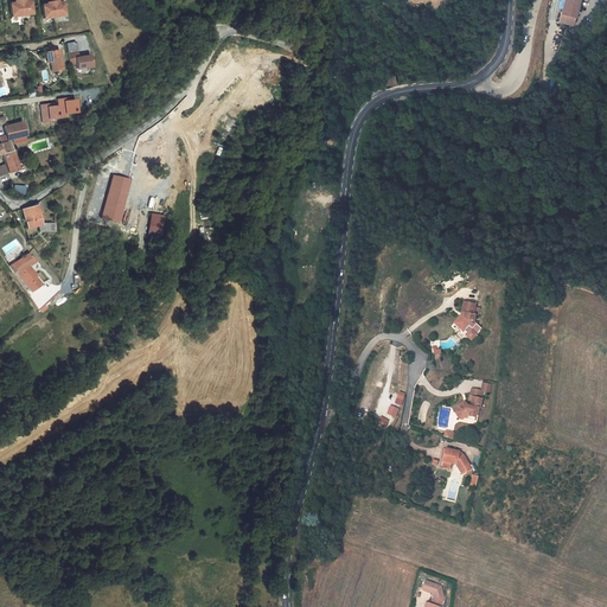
[(579,14),(583,0),(562,0),(556,21),(570,26),(573,17),(573,13),(579,14)]
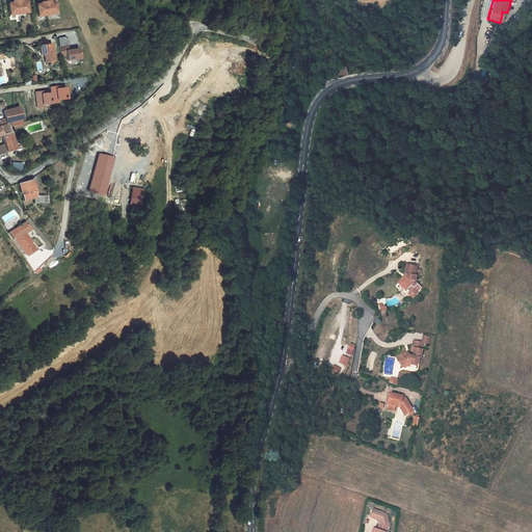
[(9,6),(6,6),(5,6),(7,19),(16,18),(25,16),(23,4),(22,4),(19,4),(19,3),(14,4),(9,4),(9,6)]
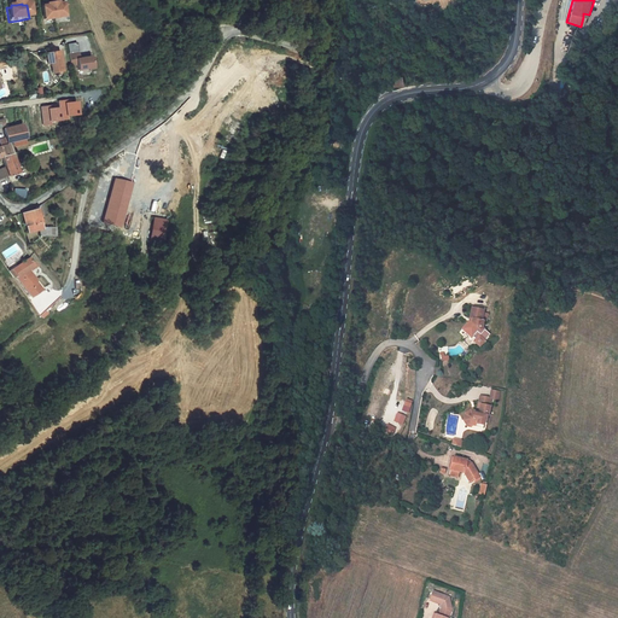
[(44,9),(40,10),(41,23),(52,22),(62,21),(59,6),(54,7),(54,5),(50,6),(44,7),(44,9)]
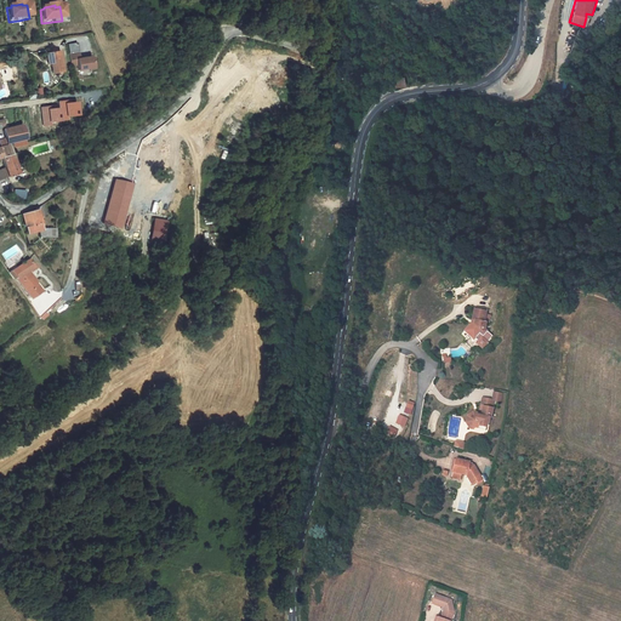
[(63,80),(58,60),(44,62),(45,72),(47,72),(50,83),(63,80)]
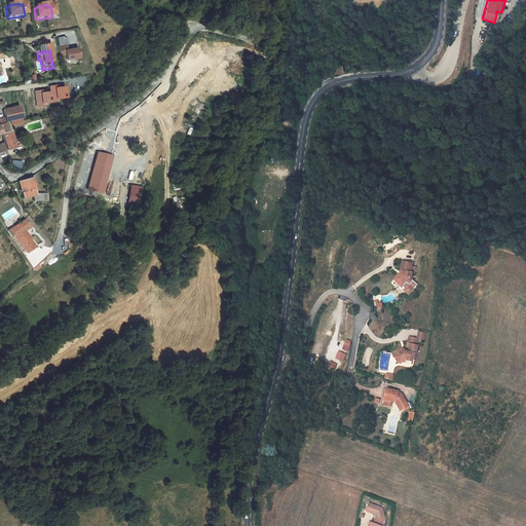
[(63,51),(54,52),(57,63),(62,62),(63,66),(74,65),(73,54),(64,57),(63,51)]
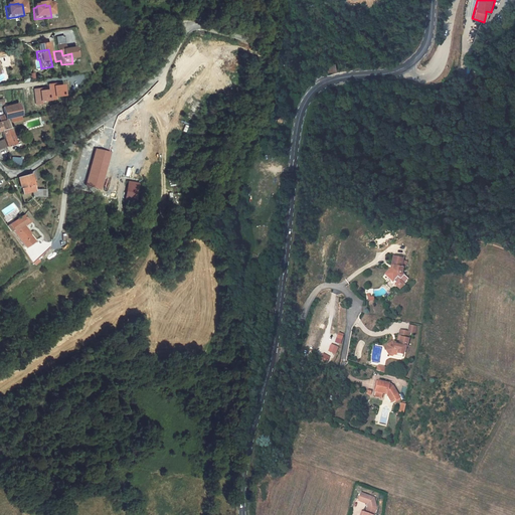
[(48,84),(48,100),(54,99),(54,96),(62,96),(61,84),(48,84)]
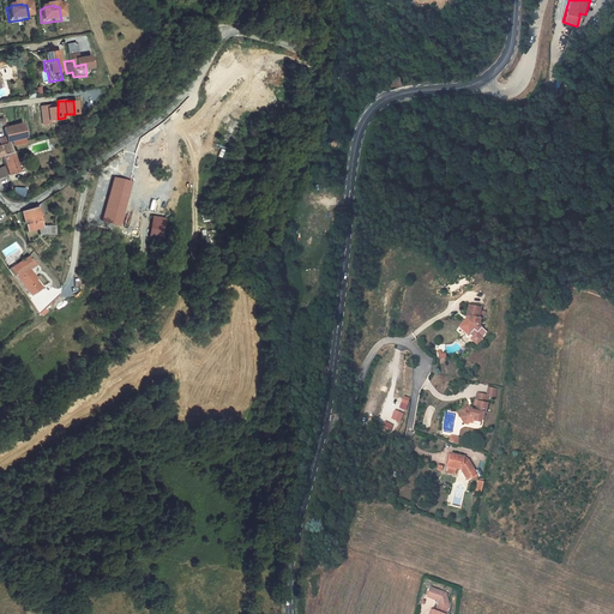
[(0,145),(19,142),(16,128),(0,131),(0,139),(0,140),(0,139),(0,145)]
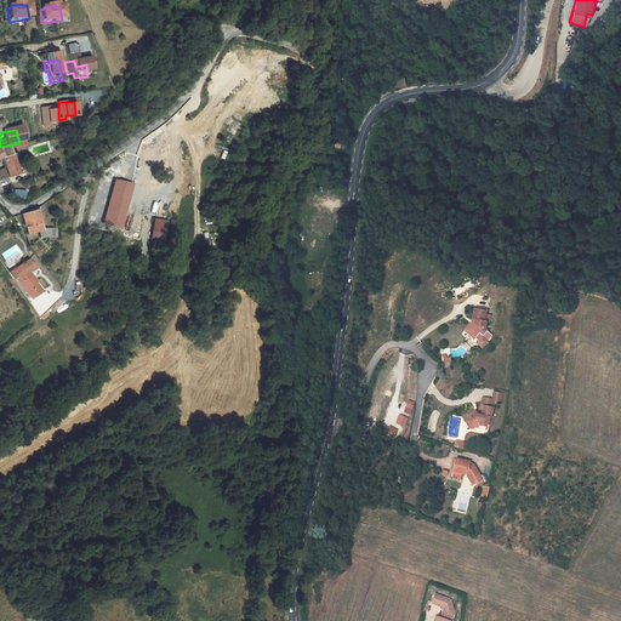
[(0,165),(3,170),(5,180),(15,176),(6,147),(0,148),(0,165)]
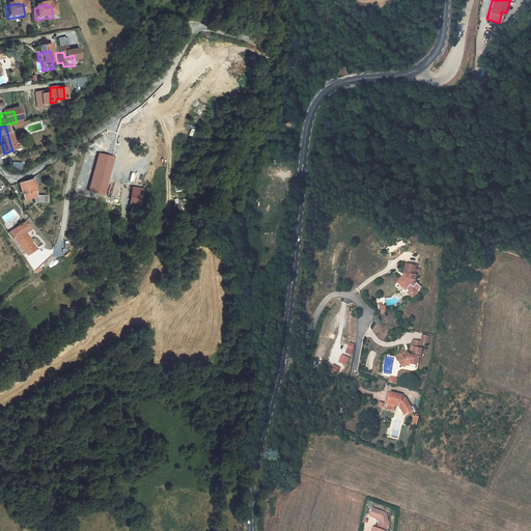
[(115,158),(100,154),(90,191),(105,195),(115,158)]
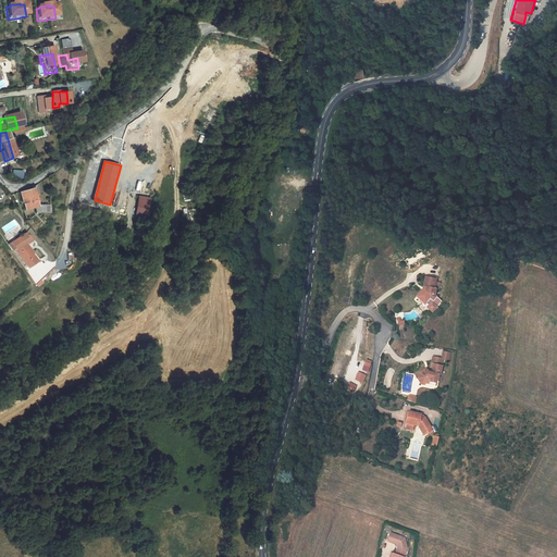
[(29,187),(16,195),(22,212),(34,211),(29,187)]
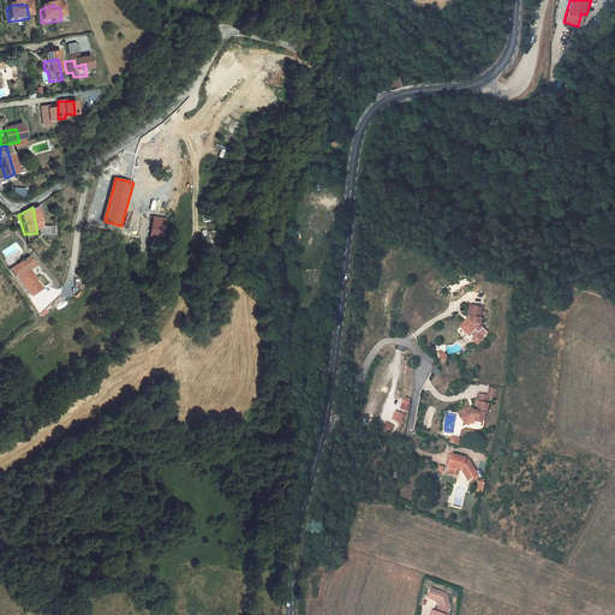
[(168,220),(155,218),(150,239),(165,242),(168,220)]
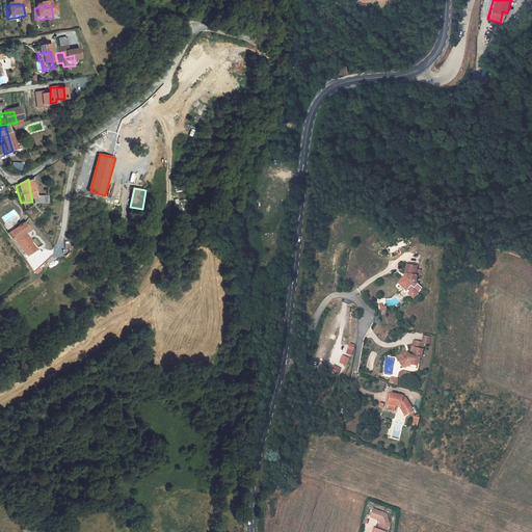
[(47,200),(32,202),(34,209),(48,207),(47,200)]
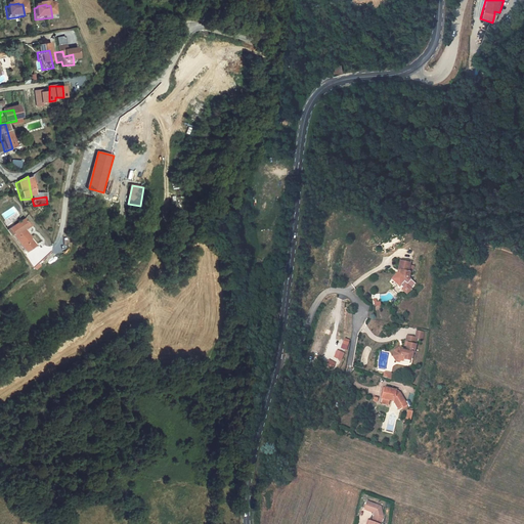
[(24,219),(8,231),(12,237),(15,235),(28,252),(39,244),(33,235),(31,237),(25,228),(29,225),(24,219)]
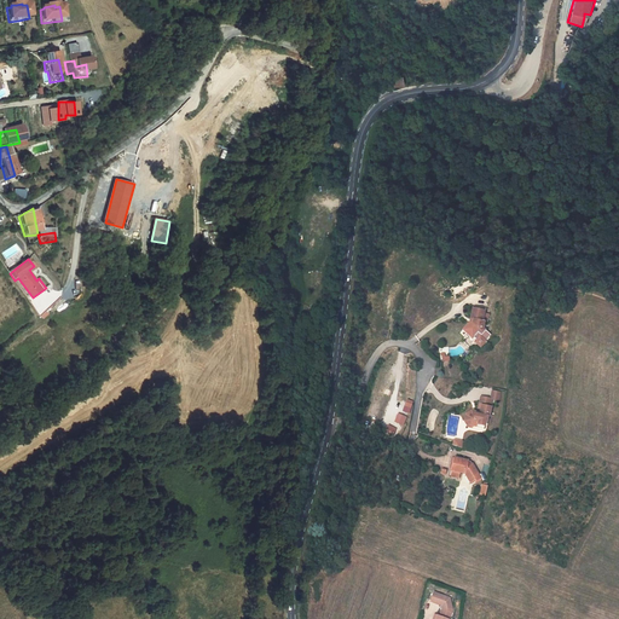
[(470,319),(473,319),(473,320),(473,322),(472,323),(469,323),(469,322),(467,325),(468,328),(464,331),(472,337),(473,336),(478,331),(481,335),(485,330),(482,328),(484,322),(482,320),(484,313),(484,311),(473,308),(470,319)]
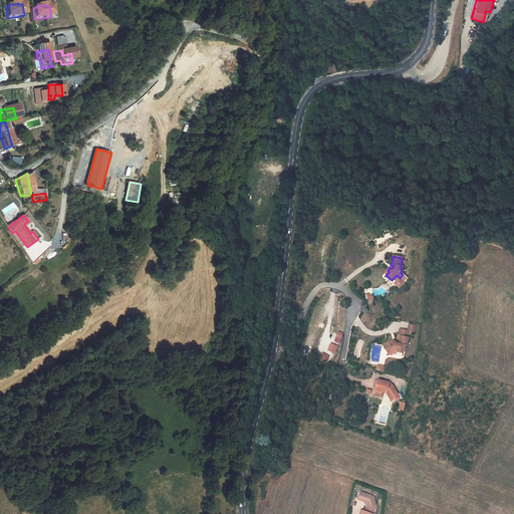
[(397,275),(393,279),(396,282),(395,282),(395,283),(395,284),(396,284),(396,285),(396,286),(397,286),(398,286),(399,286),(400,286),(401,286),(401,285),(408,278),(403,274),(400,278),(397,275)]
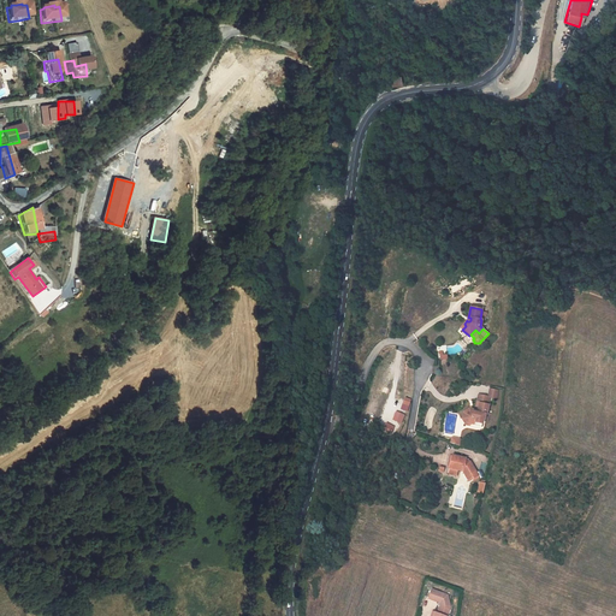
[(496,391),(487,389),(486,397),(487,397),(495,398),(496,391)]
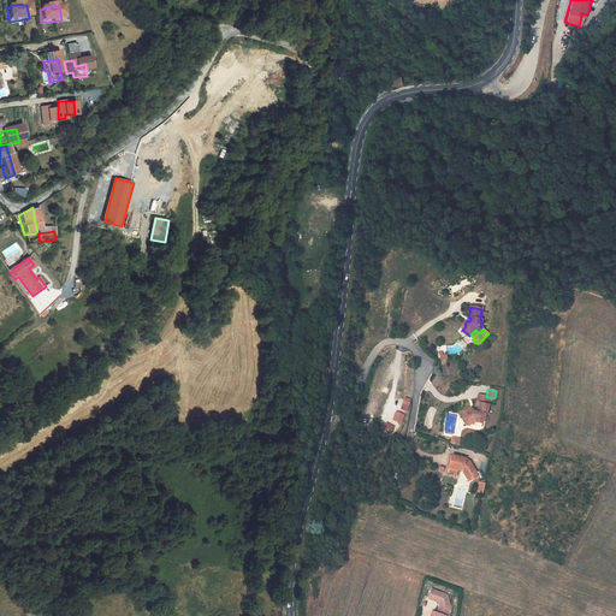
[(486,397),(477,395),(474,407),(475,408),(475,410),(475,413),(468,412),(463,414),(462,419),(465,424),(468,424),(473,425),(473,422),(480,424),(481,419),(483,419),(484,414),(485,415),(486,406),(486,404),(487,397),(486,397)]
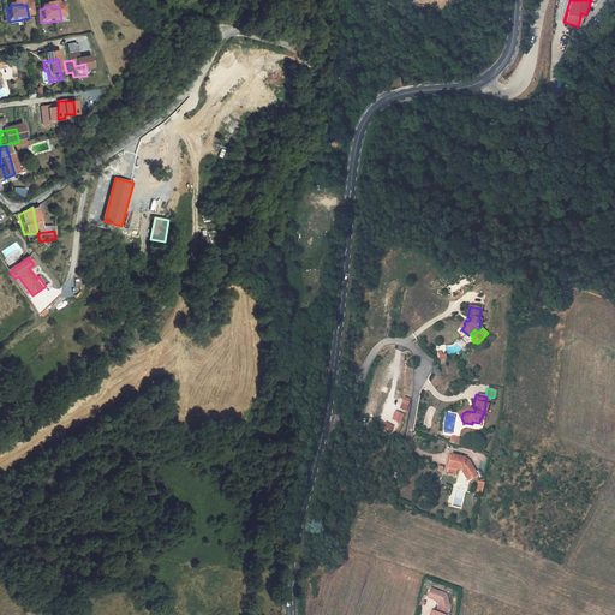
[(475,410),(461,407),(458,424),(466,425),(467,423),(464,423),(461,418),(463,413),(467,411),(475,412),(475,410)]
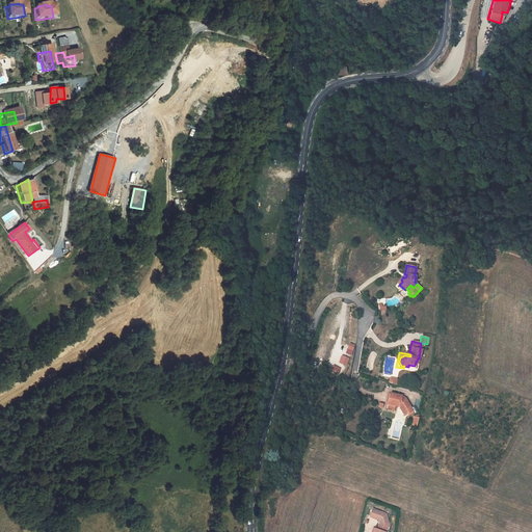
[(349,358),(343,355),(340,363),(346,365),(349,358)]
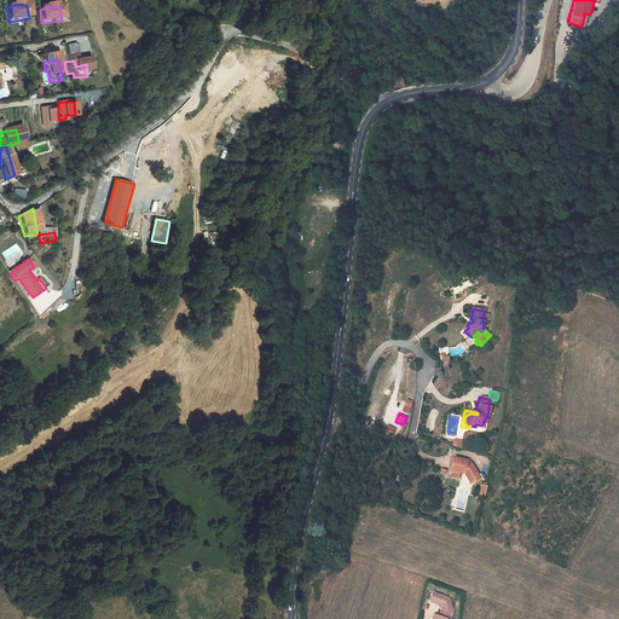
[(397,429),(388,426),(385,433),(393,437),(397,429)]
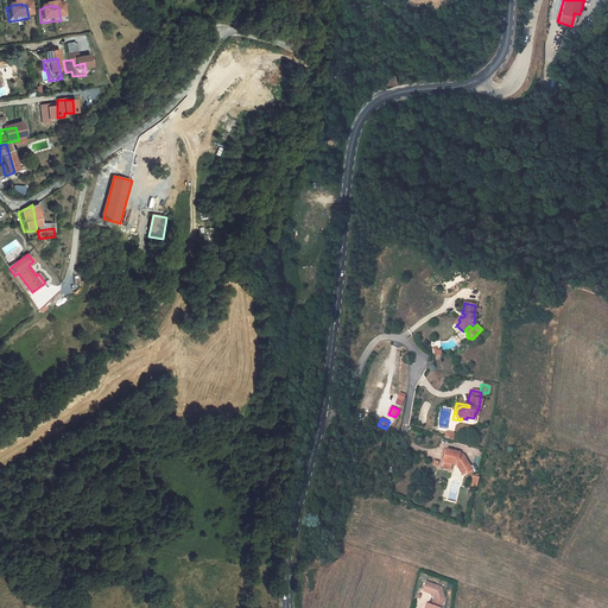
[(469,469),(464,458),(462,460),(461,457),(457,456),(457,454),(458,453),(444,449),(442,462),(443,462),(450,463),(455,464),(460,474),(469,469)]
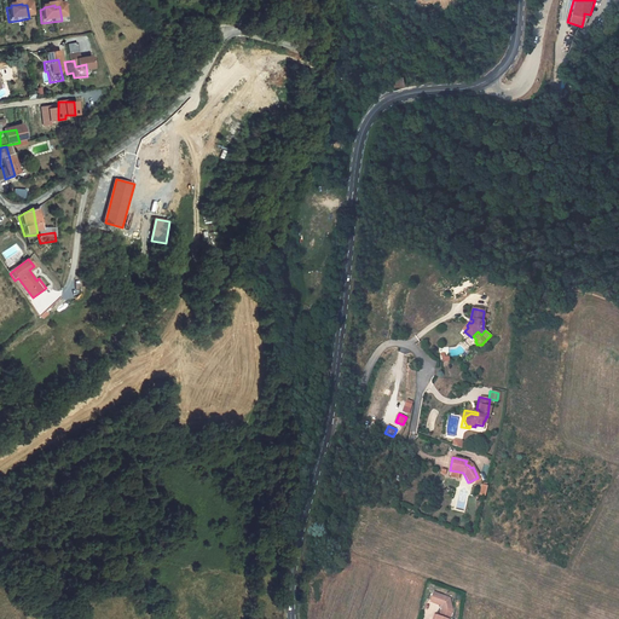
[(447,618),(451,612),(452,608),(450,597),(434,591),(431,601),(441,605),(443,608),(440,615),(438,614),(435,618),(447,618)]
